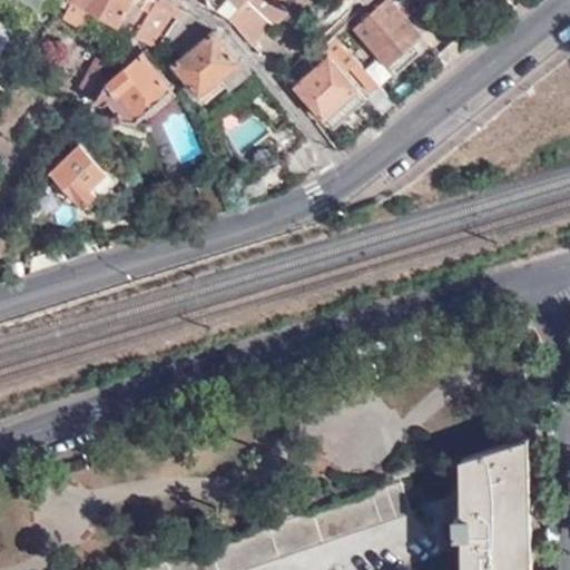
[(20,0),(39,10),(43,0),(20,0)]
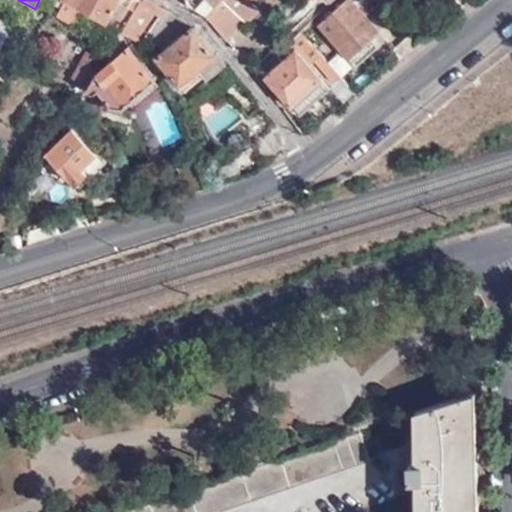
[(88,12),(65,0),(58,0),(51,13),(78,28),(88,12)]
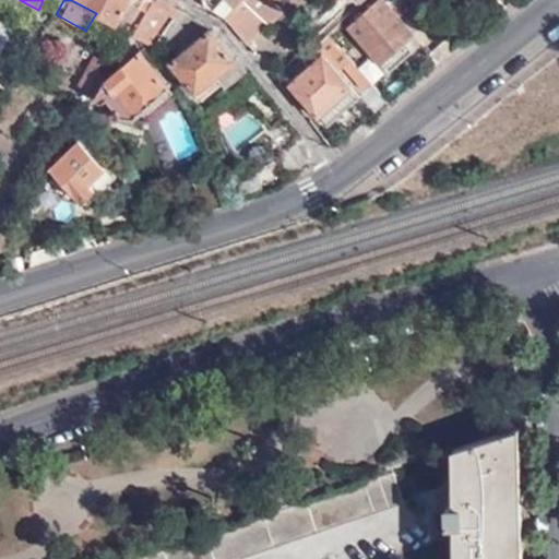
[(71,0),(96,13),(115,23),(128,2),(128,0),(71,0)]
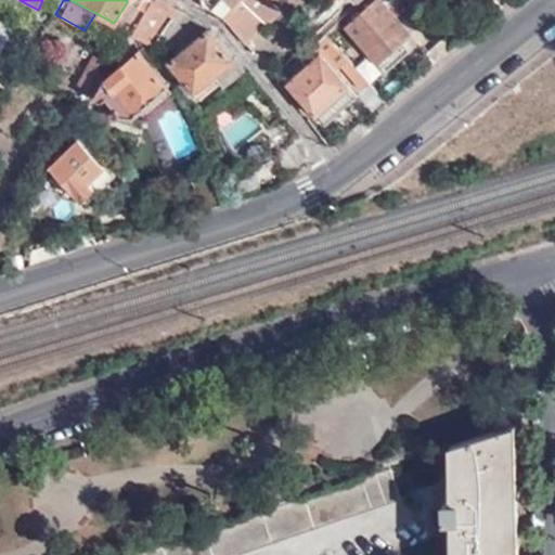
[(159,0),(150,0),(107,67),(113,76),(91,97),(95,104),(103,99),(116,114),(132,115),(166,88),(138,52),(146,47),(154,52),(179,12),(159,0)]
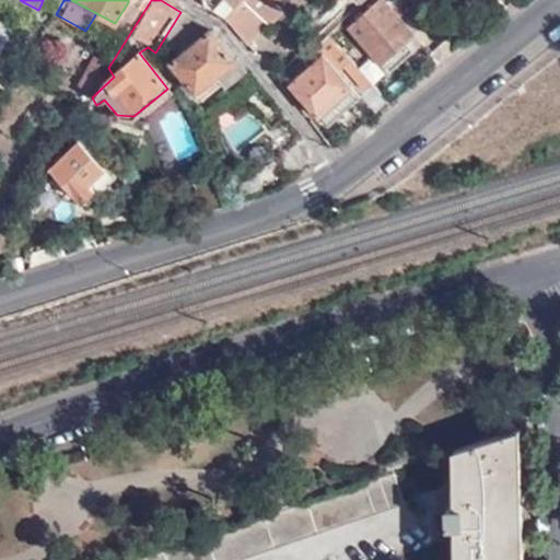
[(356,0),(361,6),(366,0),(242,0),(241,1),(223,19),(242,41),(264,18),(268,22),(280,10),(275,3),(278,0),(356,0)]
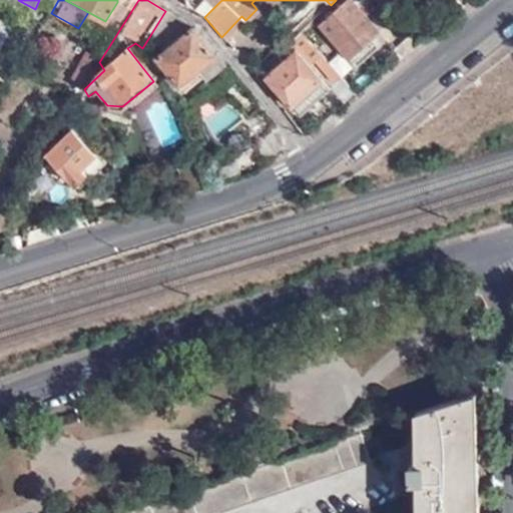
[(388,39),(350,0),(322,26),(360,66),(388,39)]
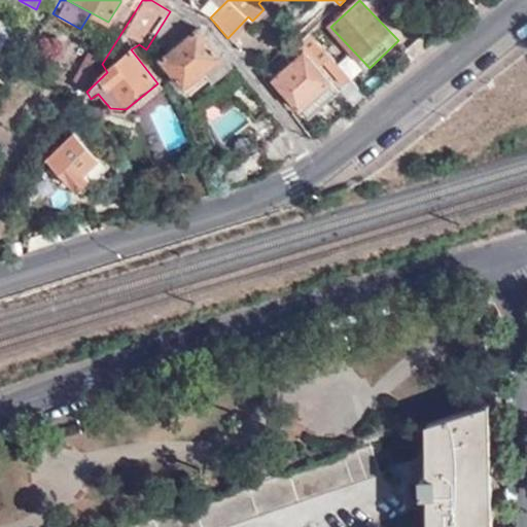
[(200,31),(170,11),(146,49),(152,57),(183,28),(190,35),(163,59),(190,96),(212,79),(207,72),(222,59),(200,31)]
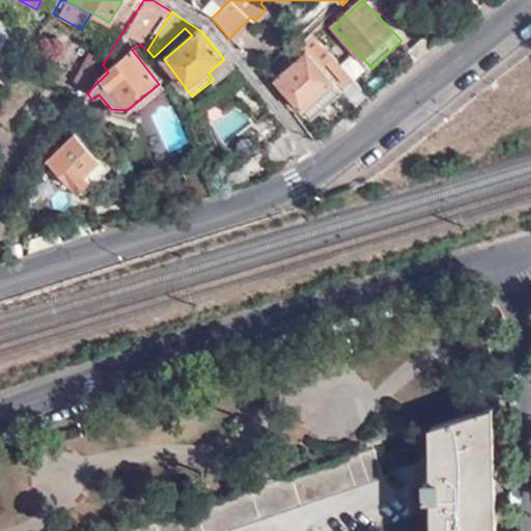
[(311,35),(319,44),(329,33),(320,25),(311,35)]
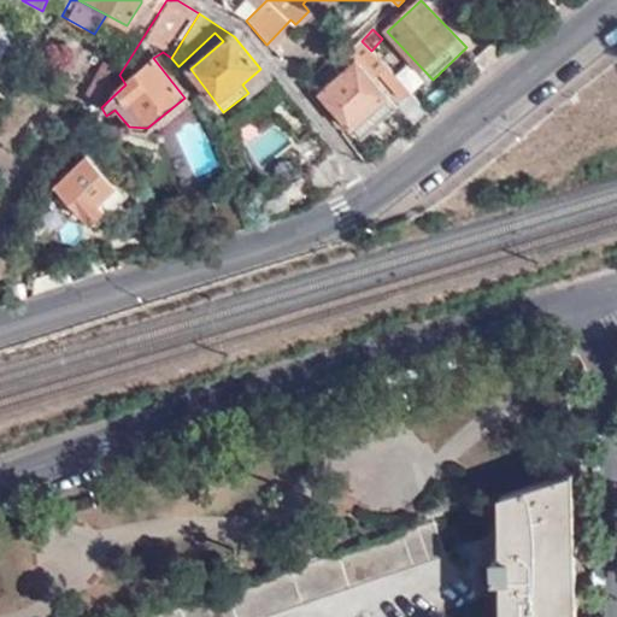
[(404,100),(411,93),(371,51),(362,41),(354,48),(404,100)]
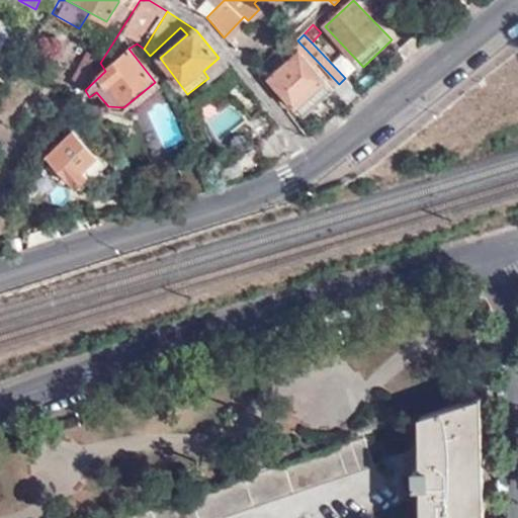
[(86,51),(71,79),(84,86),(100,59),(86,51)]
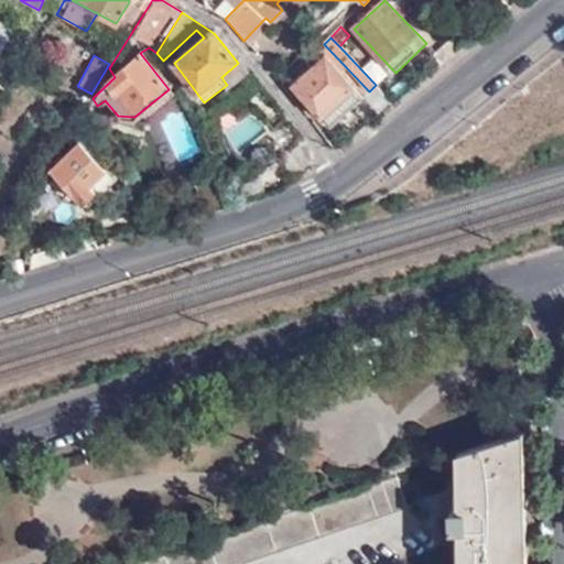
[(365,98),(326,55),(293,85),(331,127),(365,98)]
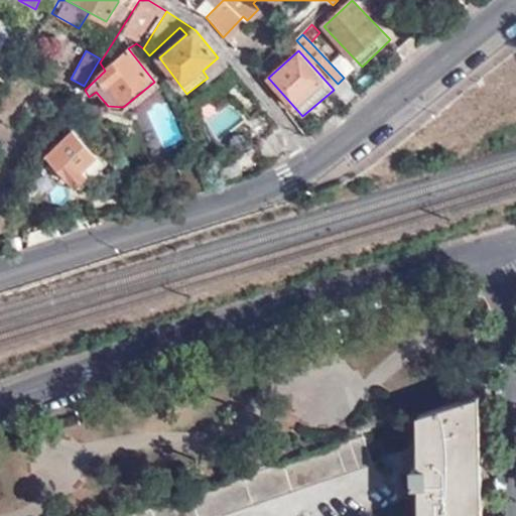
[(227,68),(218,57),(203,71),(208,78),(210,83),(227,68)]
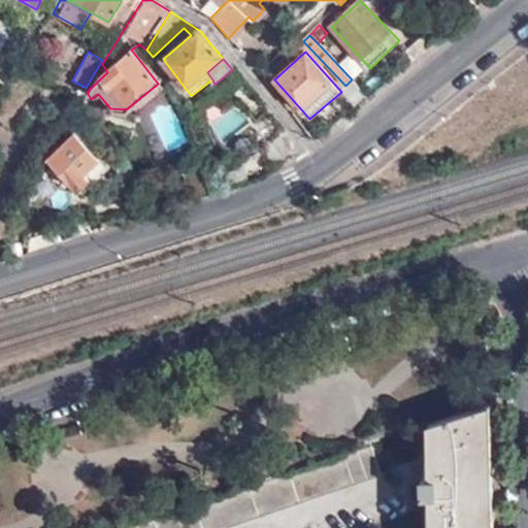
[(86,88),(72,80),(65,94),(79,101),(86,88)]
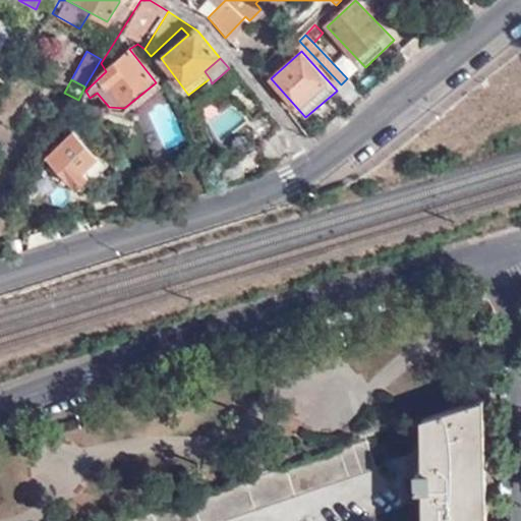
[(48,165),(52,169),(62,179),(77,195),(93,181),(87,176),(101,163),(75,136),(48,165)]
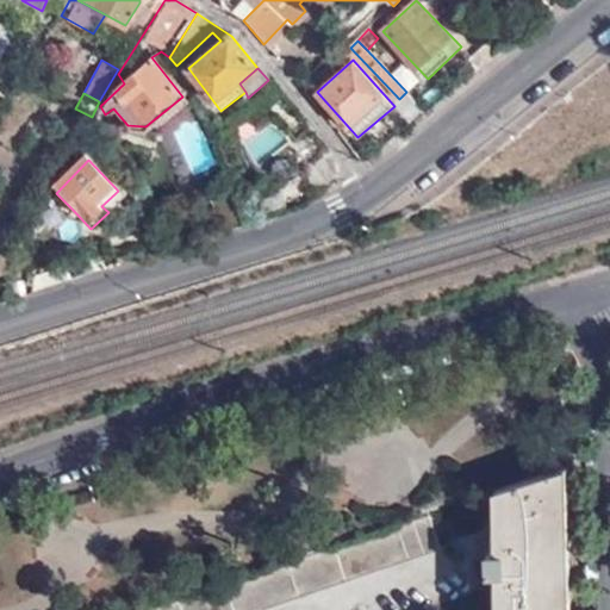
[(128,201),(118,191),(101,206),(109,212),(91,229),(94,234),(128,201)]
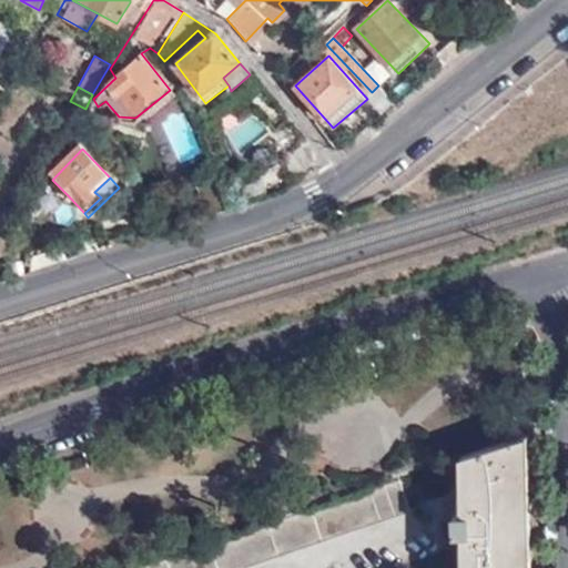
[(68,195),(57,184),(40,210),(53,219),(68,195)]
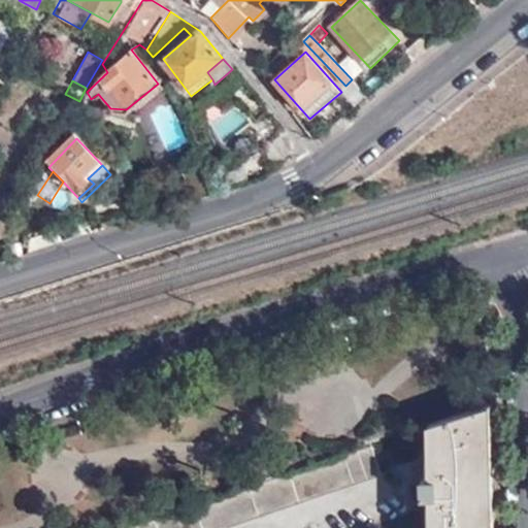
[(492,527),(490,402),(448,414),(430,421),(431,472),(424,471),(424,490),(430,489),(431,527),(492,527)]
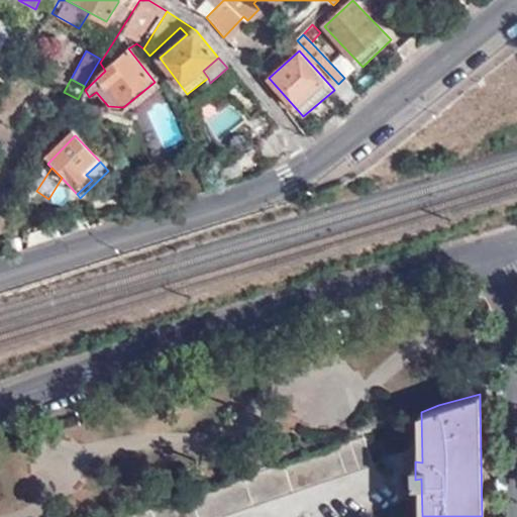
[(211,516),(375,458),(366,433),(132,516),(211,516)]
